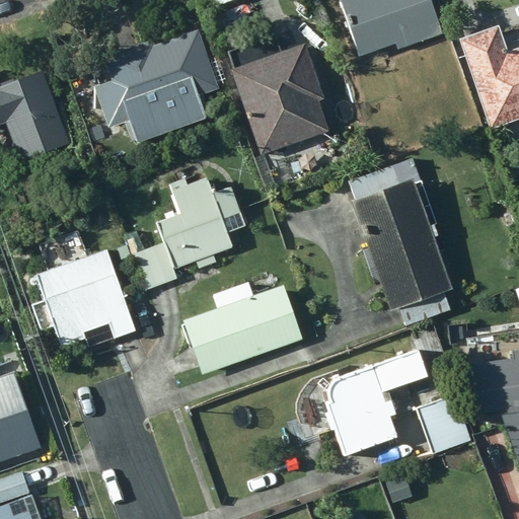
[(236,0),(203,0),(209,12),(236,0)]
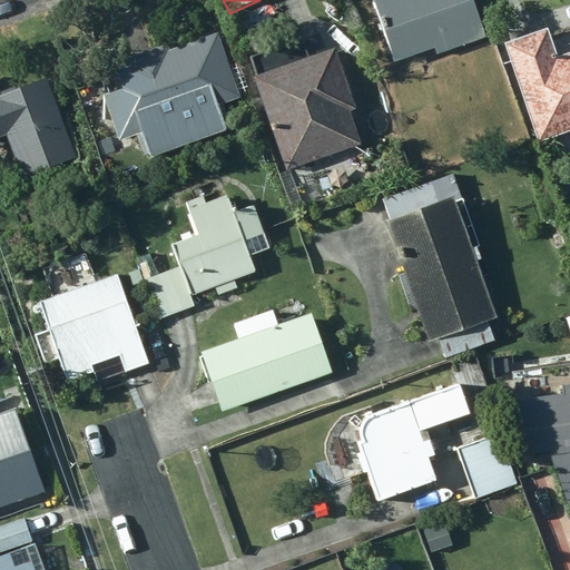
[(488,37),(474,0),(373,0),(394,60),(435,46),(438,53),(488,37)]
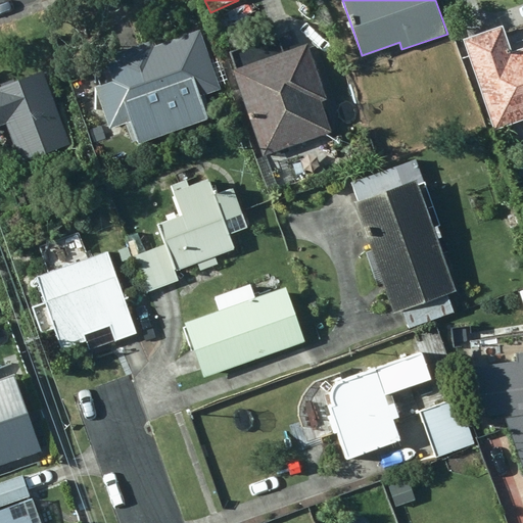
[(505,24),(466,38),(495,129),(522,121),(522,123),(522,39),(511,44),(505,24)]
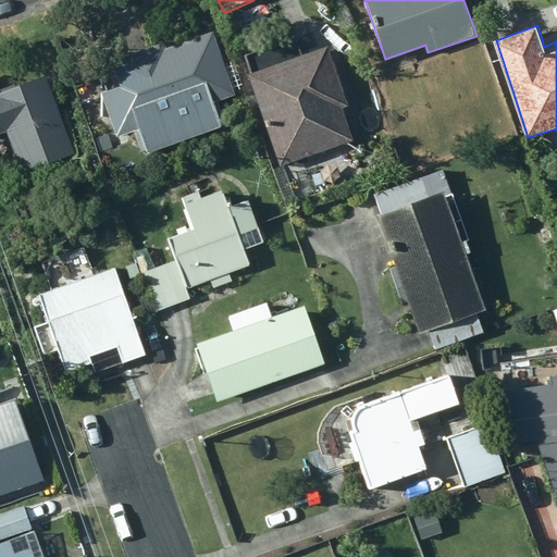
[(148,149),(148,152),(221,126),(212,102),(235,94),(212,32),(164,48),(162,41),(113,59),(118,71),(103,76),(108,89),(102,91),(118,135),(134,130),(143,150),(148,149)]
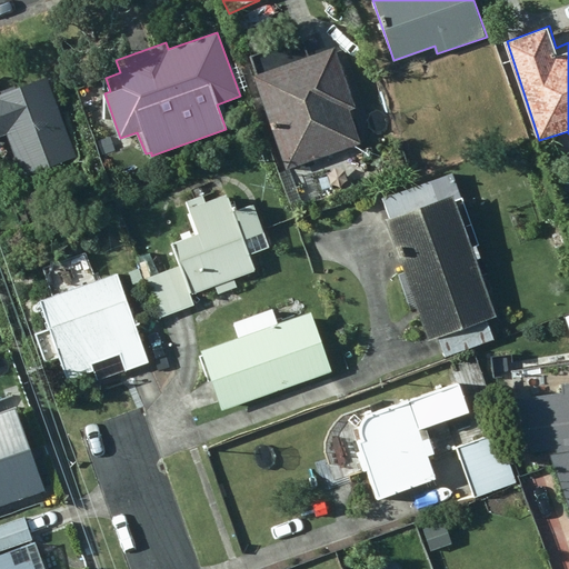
[(253,75),(287,169),(361,143),(350,109),(357,107),(336,47),(308,56),(302,38),(252,55),(258,73),(253,75)]
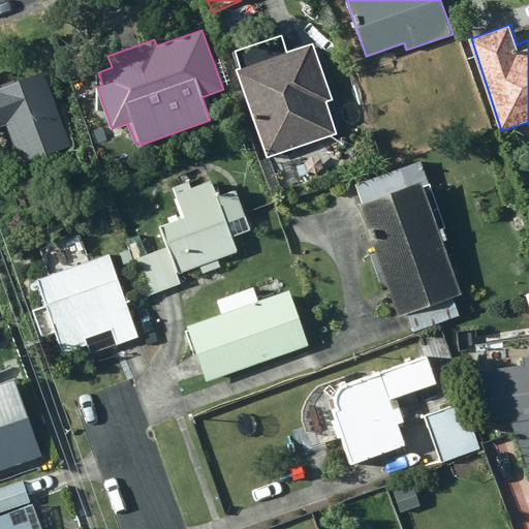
[(70,146),(44,70),(0,86),(0,126),(6,124),(20,163),(70,146)]
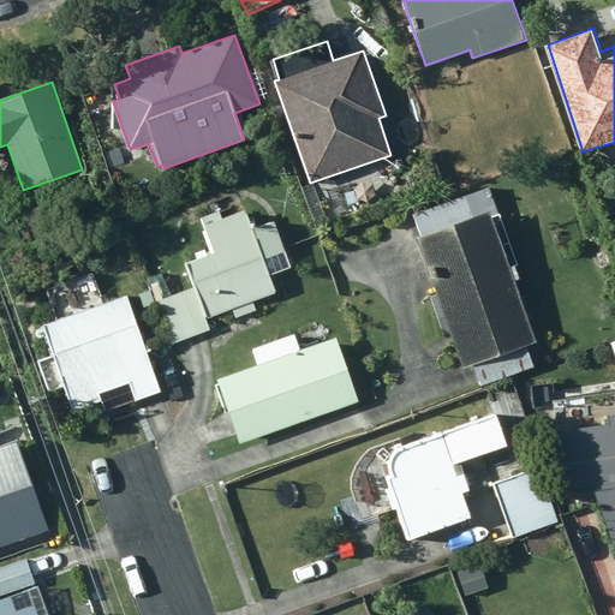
[(491,187),(412,215),(437,292),(430,294),(437,321),(447,318),(461,366),(473,364),(482,388),(535,368),(527,345),(537,341),(511,268),(518,264),(491,187)]
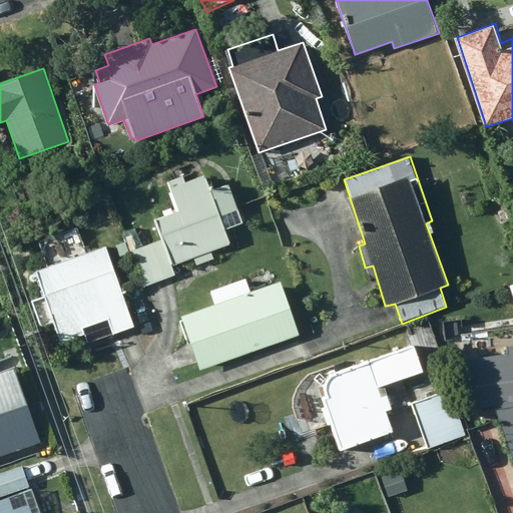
[(176,275),(172,266),(230,243),(225,229),(243,222),(228,183),(211,190),(205,173),(198,176),(196,171),(168,181),(179,210),(155,218),(163,239),(133,250),(145,286),(176,275)]
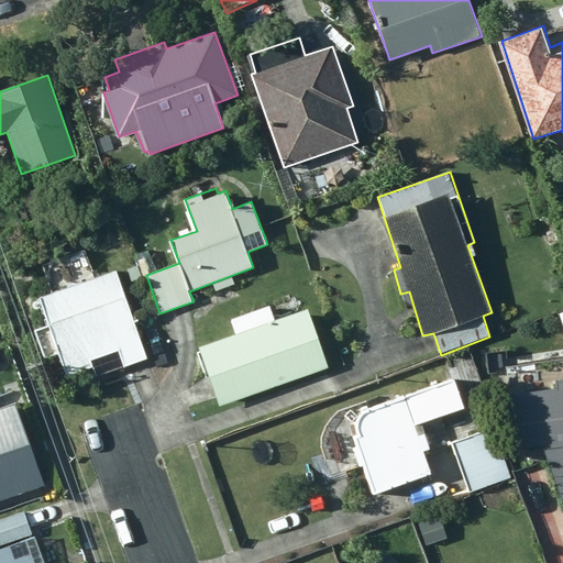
[(97,376),(147,359),(117,271),(95,278),(85,251),(44,265),(54,293),(41,297),(67,375),(94,366),(97,376)]
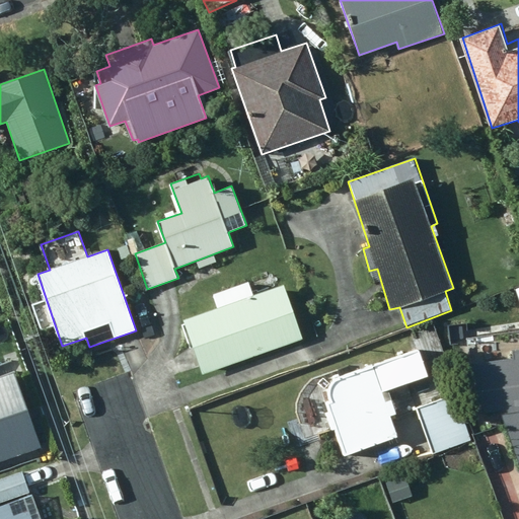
[(184,320),(202,374),(303,339),(284,285),(251,297),(247,284),(214,296),(219,309),(184,320)]
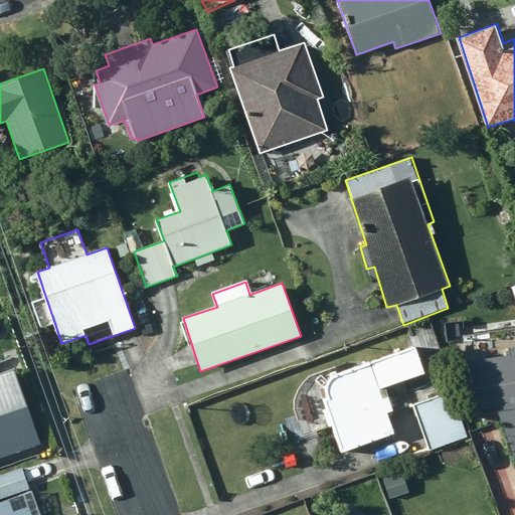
[(497,407),(514,457),(514,346),(509,347),(511,356),(469,361),(475,410),(497,407)]
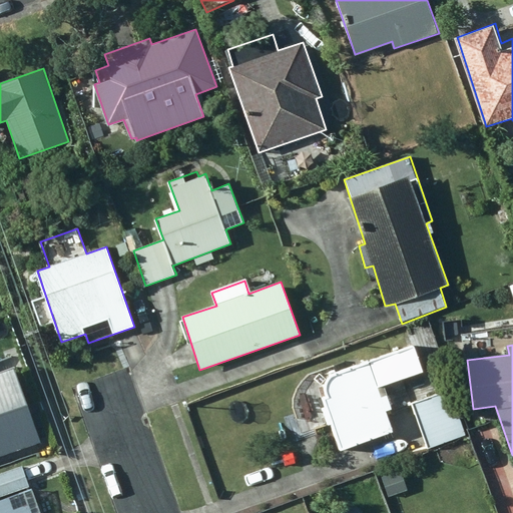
[(341,451),(394,432),(386,411),(392,409),(385,386),(424,372),(414,346),(337,372),(335,374),(333,375),(331,376),(329,379),(328,381),(327,383),(327,385),(327,388),(327,390),(328,393),(329,395),(331,397),(327,399),(341,451)]
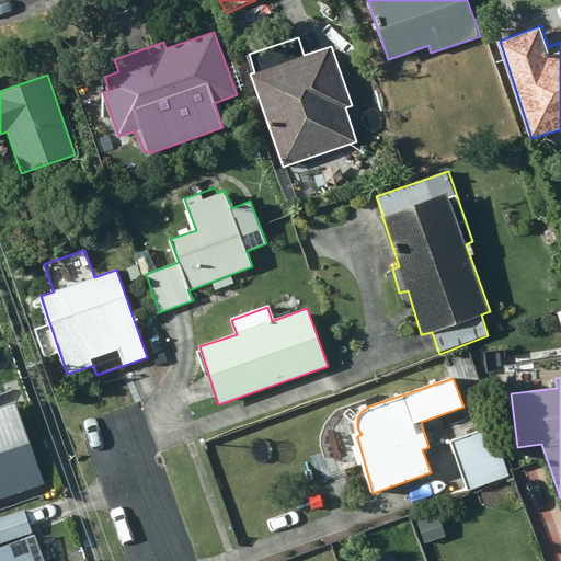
[(0,499),(45,483),(16,402),(0,407),(0,499)]
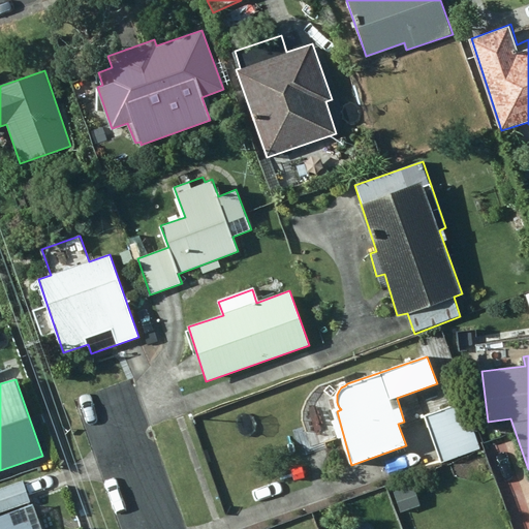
[(465,403),(426,415),(442,463),(479,448),(465,403)]
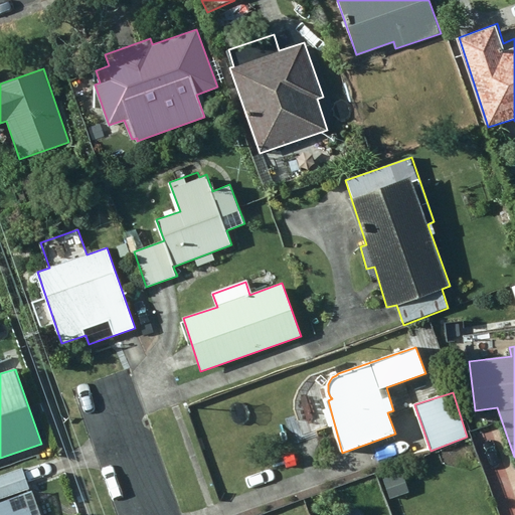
[(0,498),(29,489),(22,468),(0,475),(0,498)]
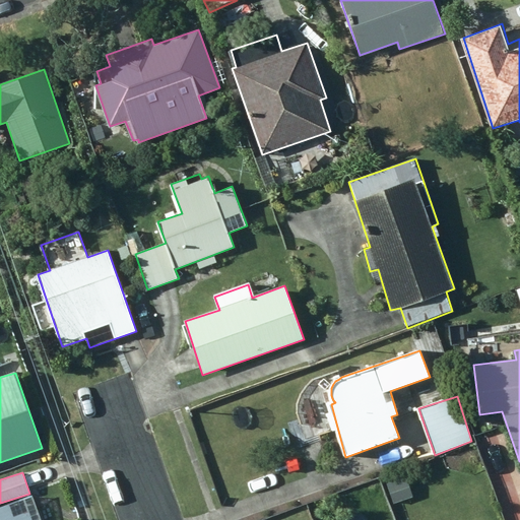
[(405,475),(386,481),(394,504),(413,497),(405,475)]
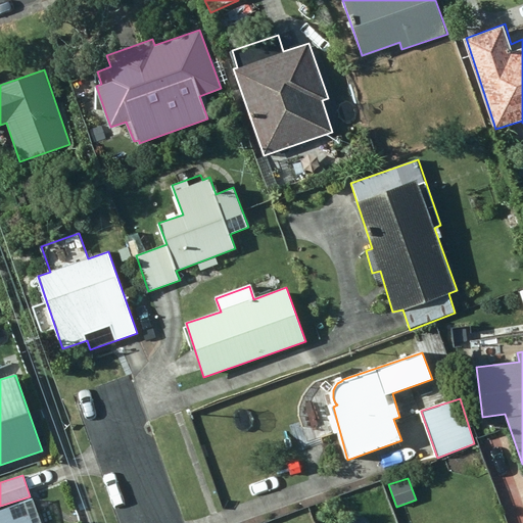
[(0,522),(33,522),(30,515),(25,516),(20,504),(0,510),(0,522)]
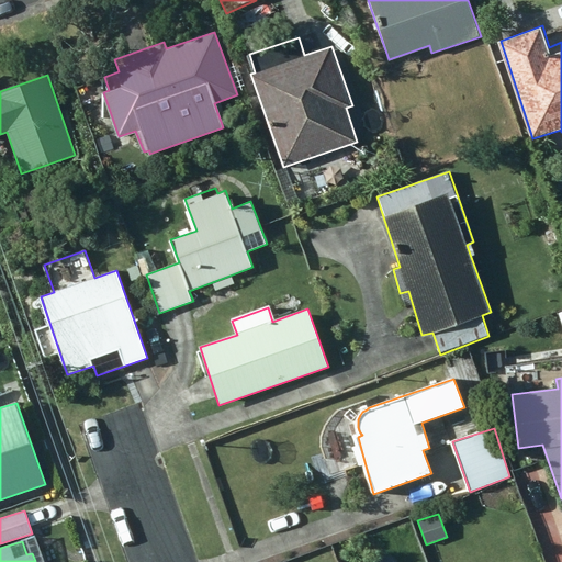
All buildings are outlined.
